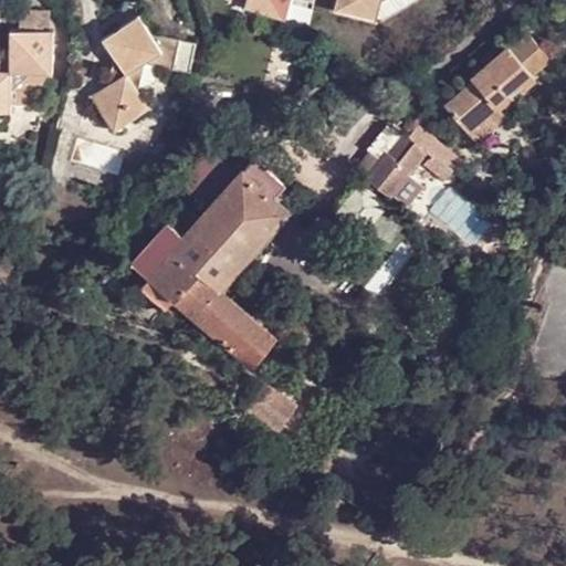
[(250,0),(249,6),(289,18),(292,0),(250,0)]
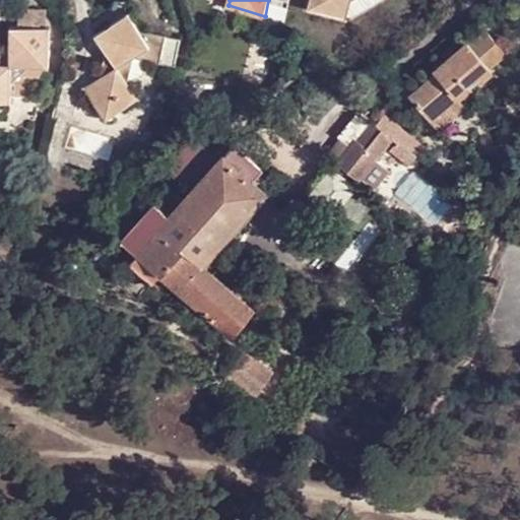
[(314,0),(313,6),(349,15),(351,0),(314,0)]
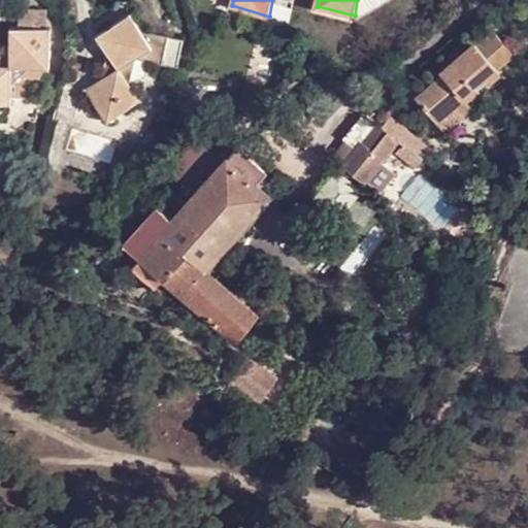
[(174,65),(179,39),(139,29),(130,13),(97,34),(108,52),(101,79),(87,89),(106,122),(138,100),(128,83),(134,56),(174,65)]
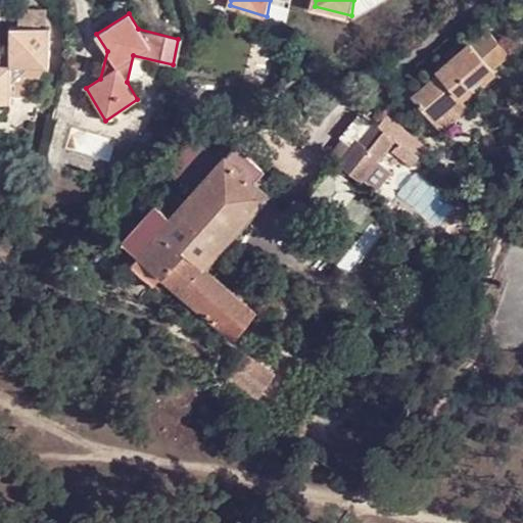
[(7,45),(0,51),(0,101),(5,102),(7,84),(26,65),(45,65),(45,28),(8,28),(7,45)]
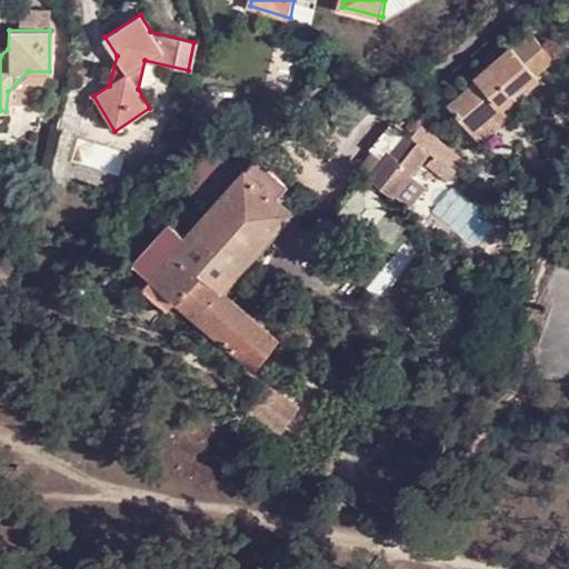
[(568,63),(546,40),(527,58),(525,55),(490,87),(492,91),(462,118),(486,142),(516,113),(520,118),(555,86),(550,81),(568,63)]
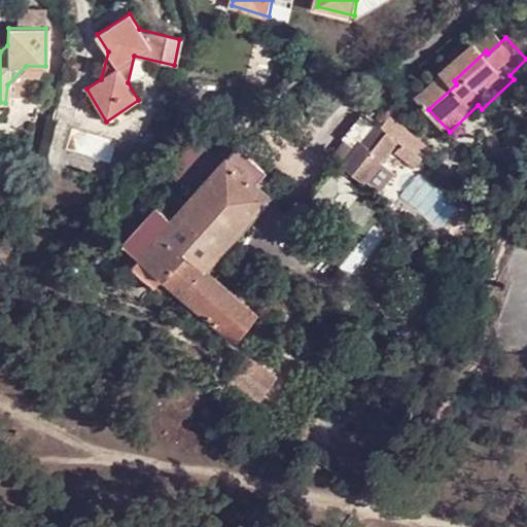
[(461,141),(489,115),(482,109),(478,105),(450,132),(461,141)]
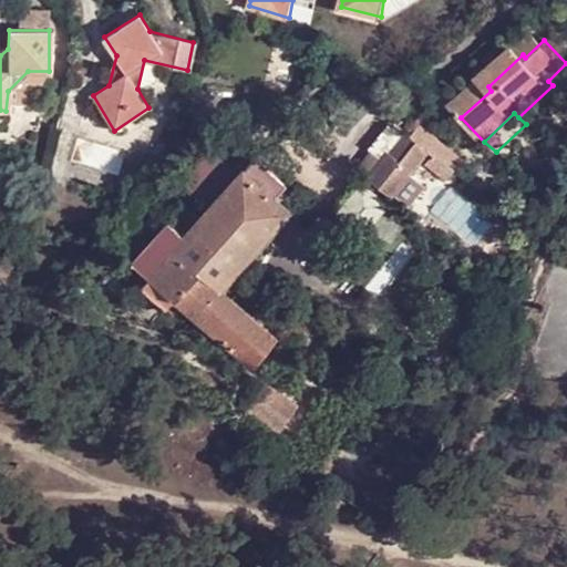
[(404,167),(423,144),(405,131),(388,152),(404,167)]
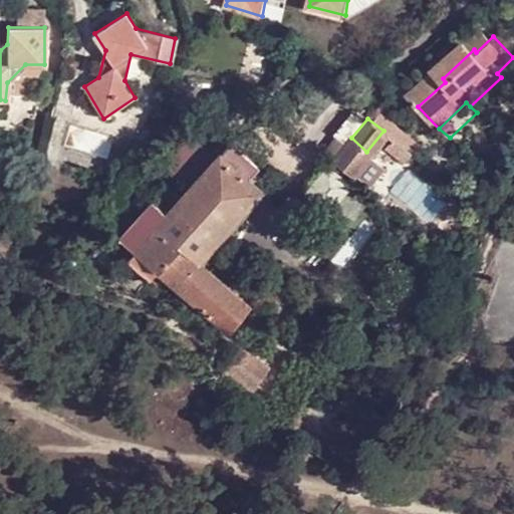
[(251,309),(200,261),(274,179),(234,141),(216,161),(191,189),(168,215),(153,200),(118,238),(134,252),(159,273),(230,334),(251,309)]
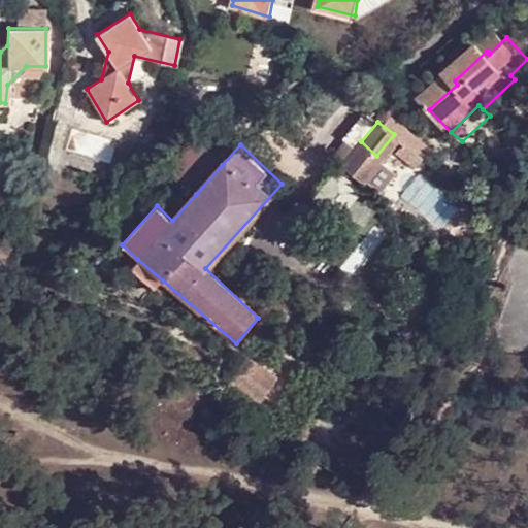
[(206,151),(180,178),(196,194),(222,165),(206,151)]
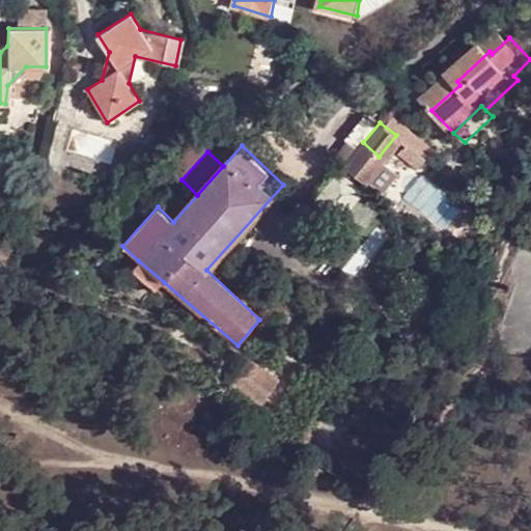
[(130,270),(155,291),(164,282),(138,260),(130,270)]
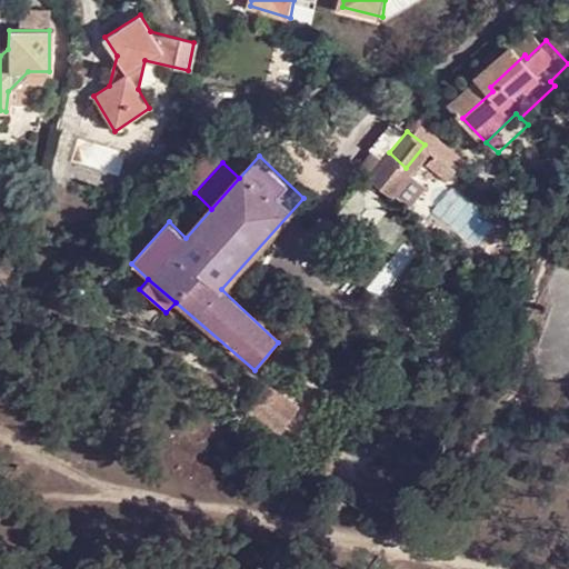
[(259,396),(248,412),(269,428),(280,410),(259,396)]
